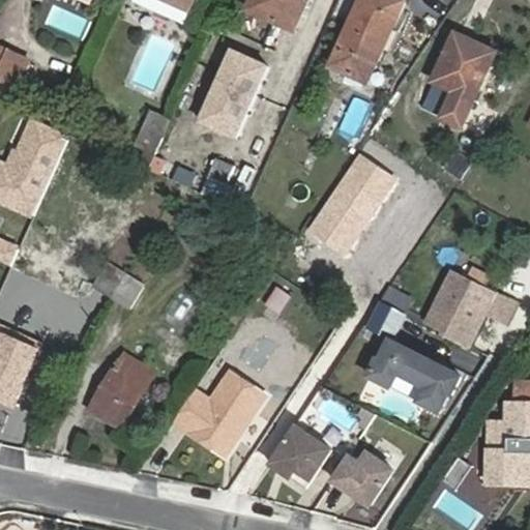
[(137,0),(136,3),(171,19),(177,5),(193,11),(197,0),(137,0)]
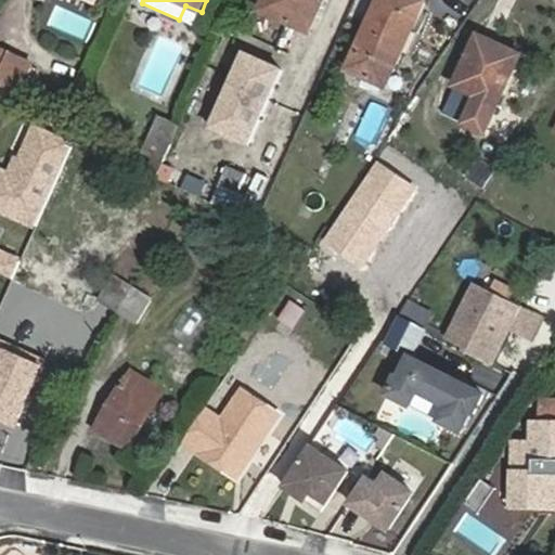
[(310,35),(324,0),(267,0),(261,13),(310,35)]
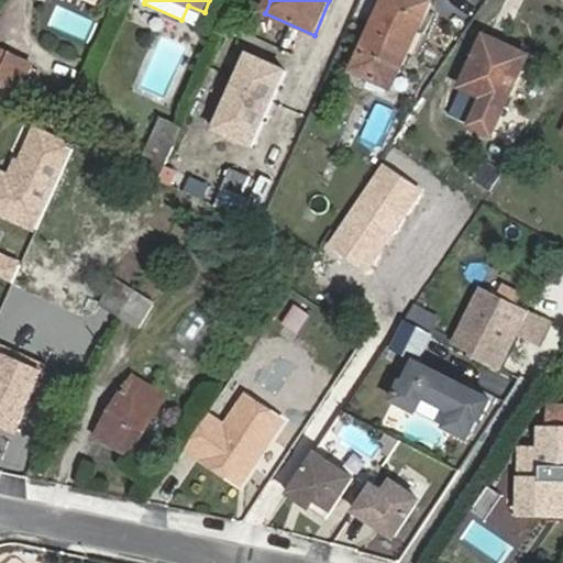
[(395,90),(433,2),(427,0),(388,0),(356,73),(395,90)]
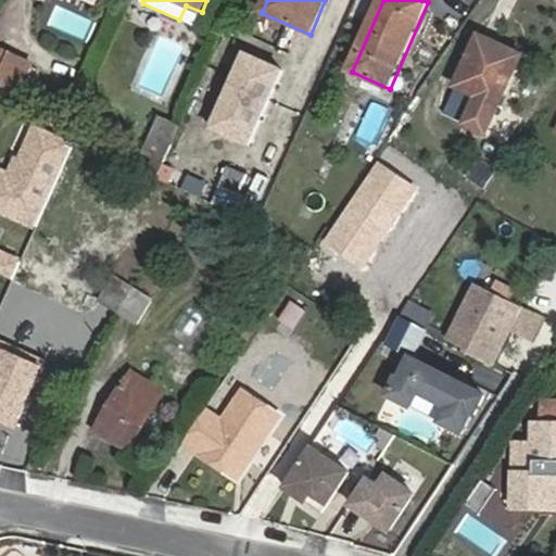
[(179,20),(196,27),(202,12),(186,5),(179,20)]
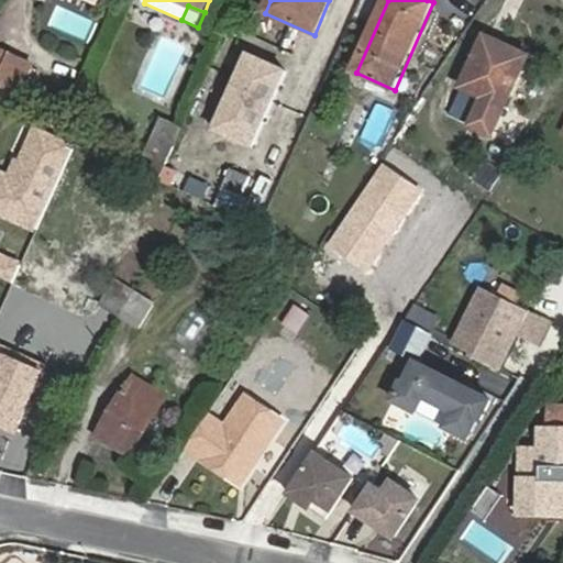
[(484,98),(473,124),(494,134),(523,68),(500,57),(505,46),(486,37),(463,88),(484,98)]
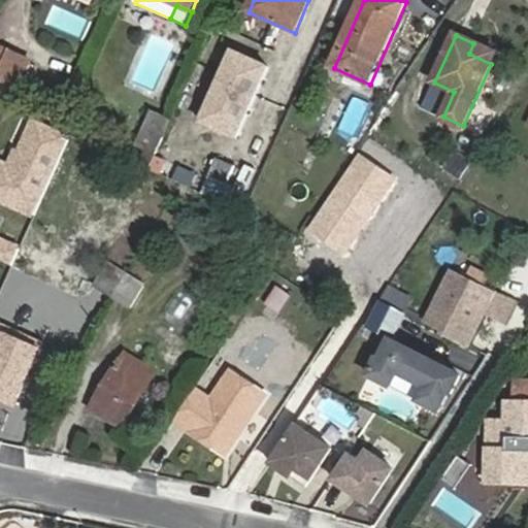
[(495,54),(473,43),(469,54),(491,64),(495,54)]
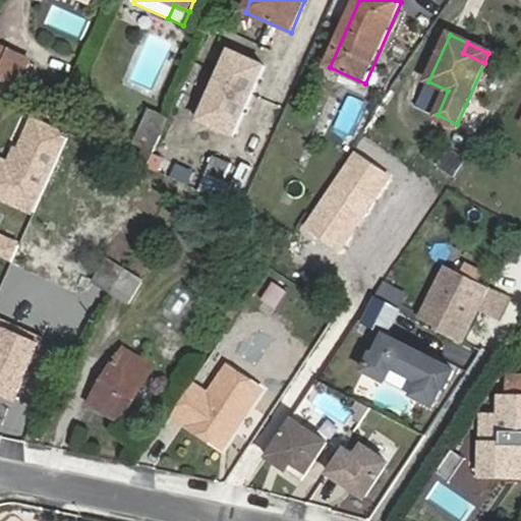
[(0,47),(0,100),(11,106),(31,61),(0,47)]
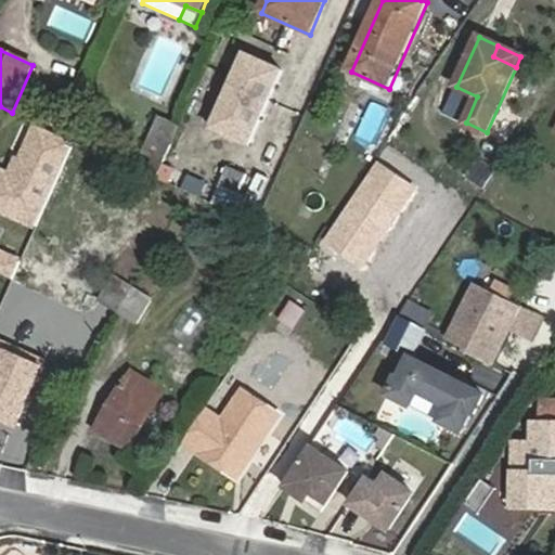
[(281,68),(239,51),(207,129),(248,146),(281,68)]
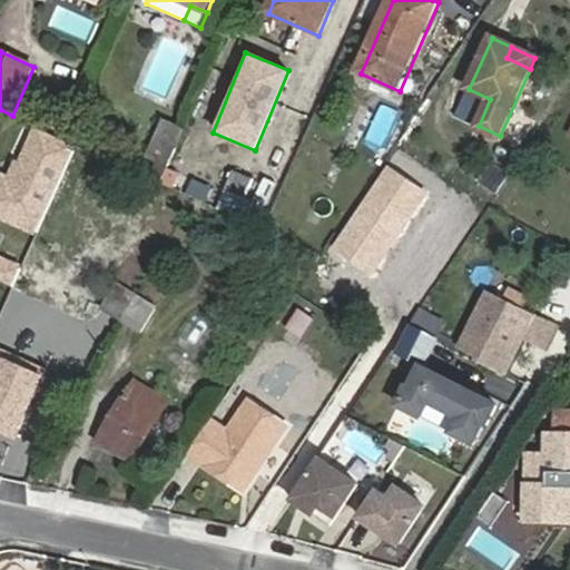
[(167,116),(141,173),(164,183),(188,126),(167,116)]
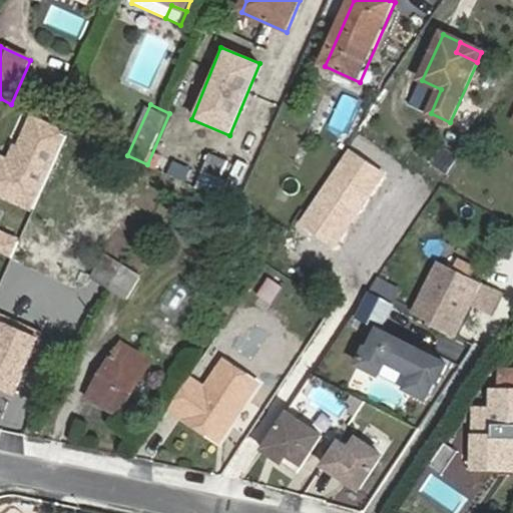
[(0,195),(31,210),(67,132),(28,115),(15,145),(10,143),(4,156),(0,154),(0,195)]
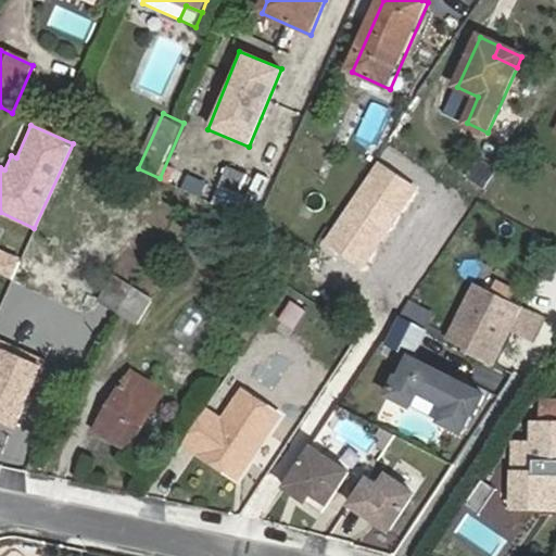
[(418,188),(377,161),(320,248),(362,274),(418,188)]
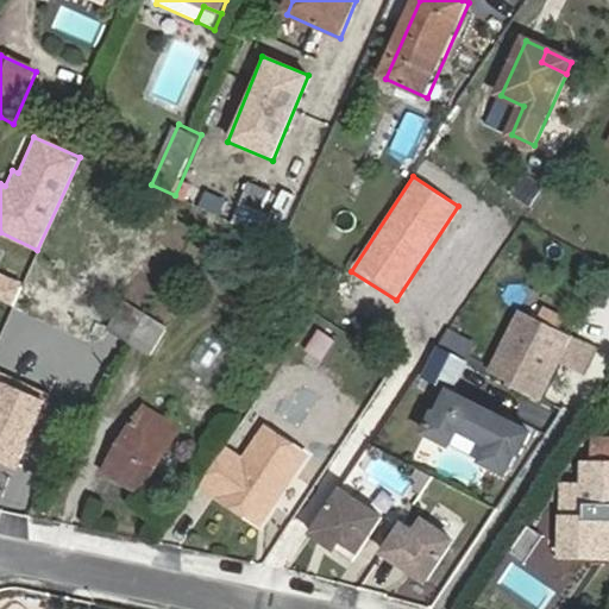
[(271,212),(281,193),(253,181),(245,200),(271,212)]
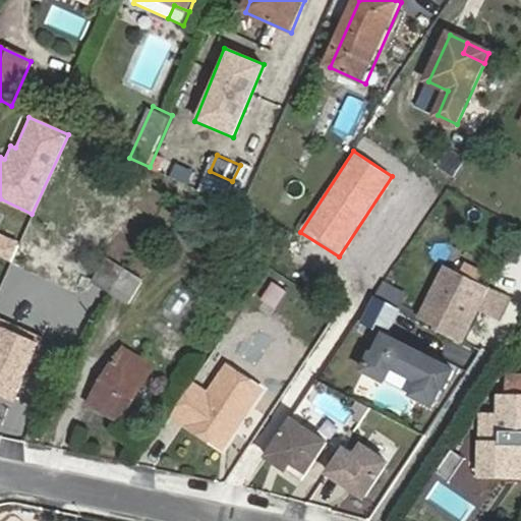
[(109,261),(95,284),(112,294),(125,271),(109,261)]
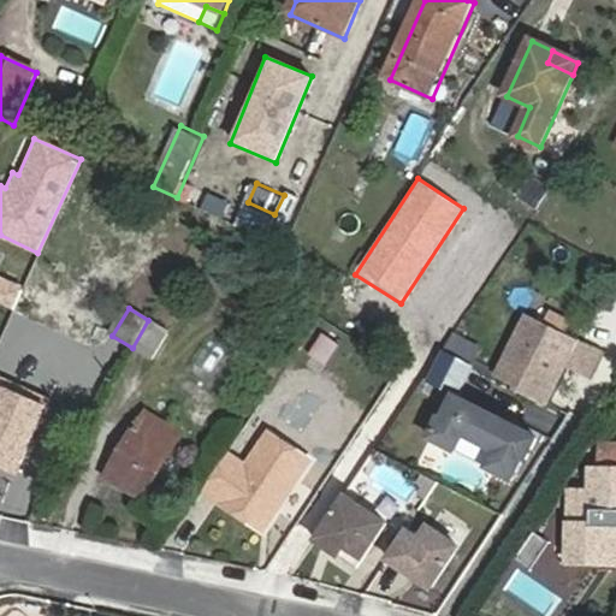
[(497,373),(521,386),(529,371),(556,384),(564,369),(576,345),(557,333),(561,326),(546,319),(543,326),(528,319),(497,373)]
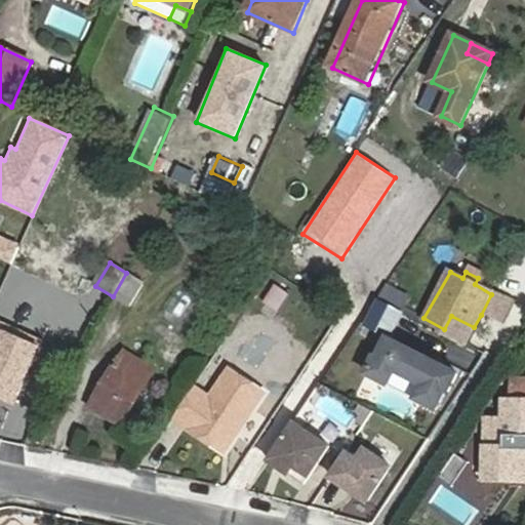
[(113,296),(132,309),(146,284),(126,273),(113,296)]
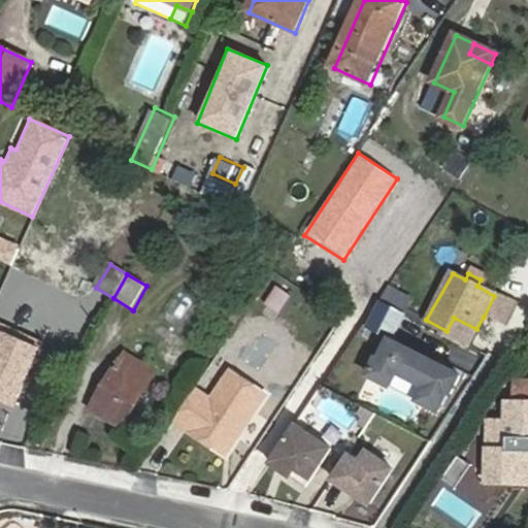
[(278,289),(263,311),(273,319),(289,296),(278,289)]
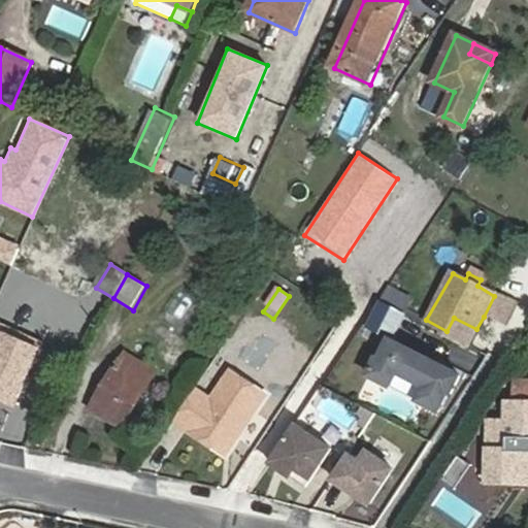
[(515,306),(494,296),(484,317),(504,327),(515,306)]
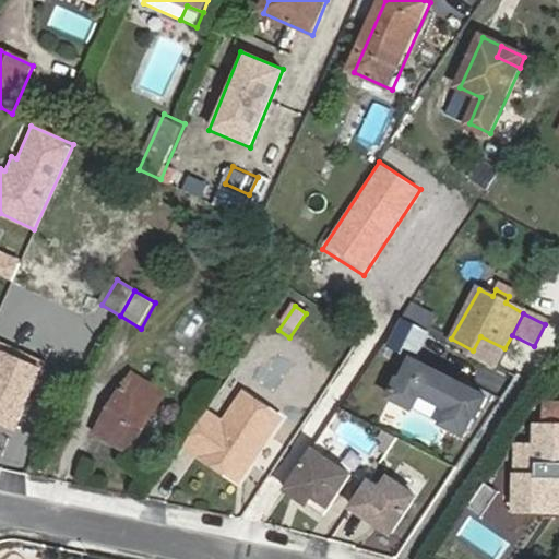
[(397,321),(391,335),(418,346),(424,332),(397,321)]
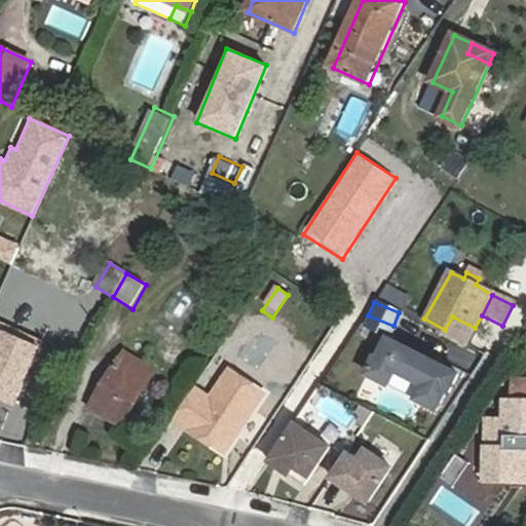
[(0,401),(11,406),(38,341),(0,325),(0,401)]
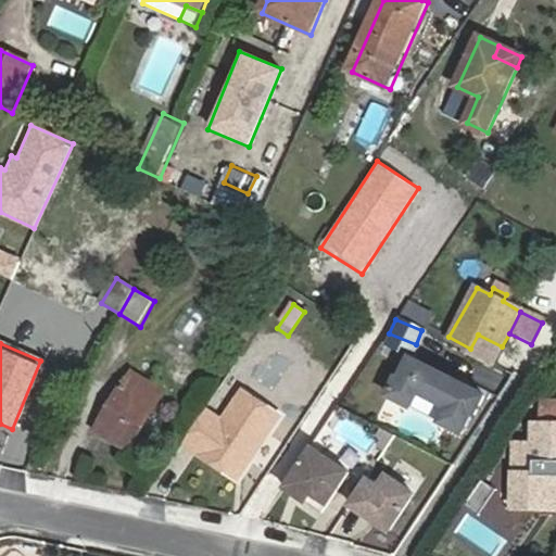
[(463,438),(484,393),(403,352),(380,395),(407,409),(416,393),(439,405),(431,421),(463,438)]
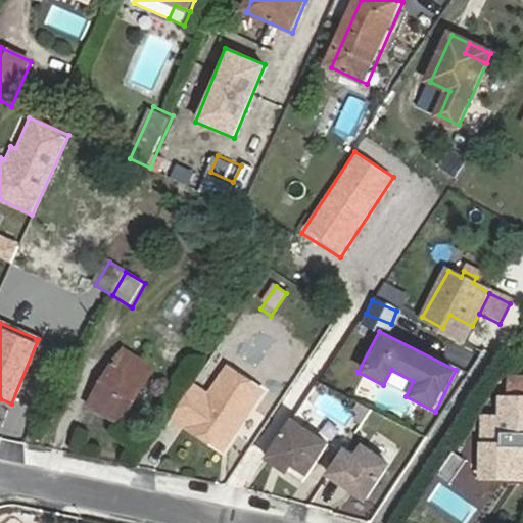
[(119,425),(153,370),(124,351),(116,364),(113,362),(87,405),(119,425)]
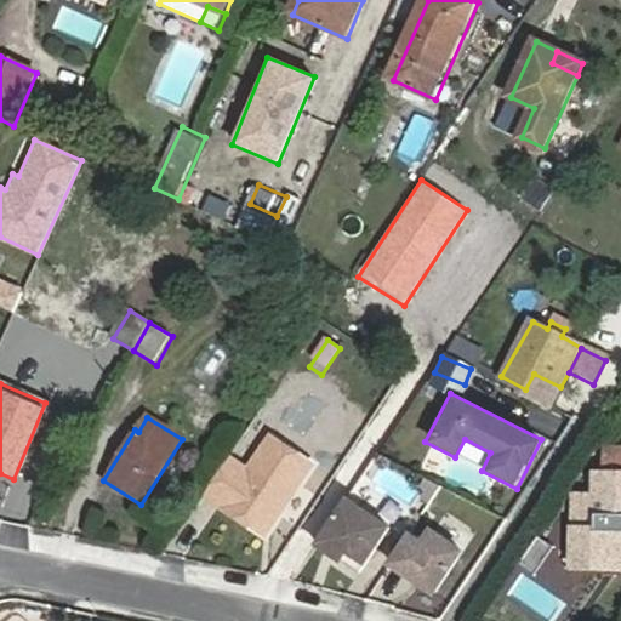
[(232,455),(208,490),(268,530),(315,461),(275,434),(252,468),(232,455)]
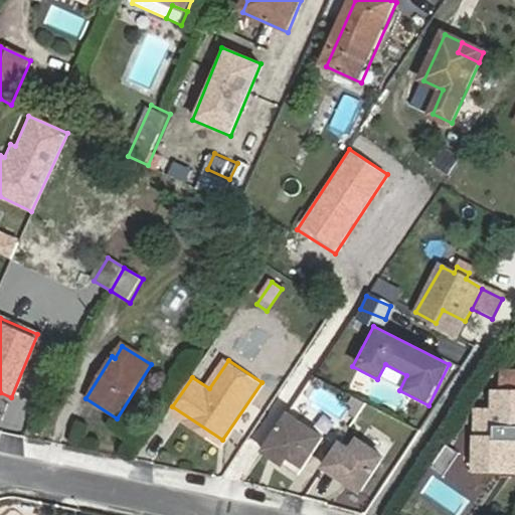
[(503,463),(514,463),(514,393),(495,393),(494,412),(494,425),(502,426),(501,439),(477,438),(476,470),(502,471),(503,463)]
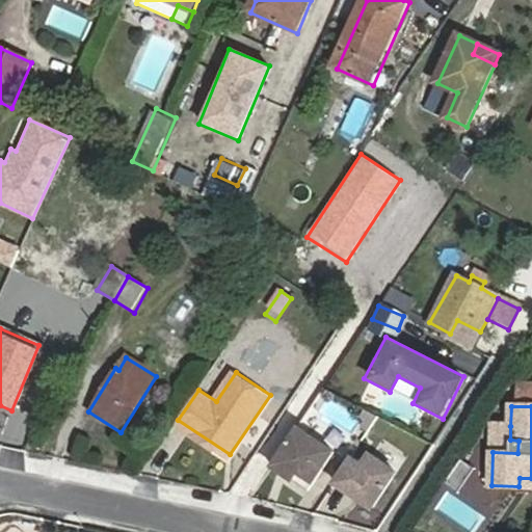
[(510,440),(510,426),(494,426),(493,452),(517,453),(519,441),(510,440)]
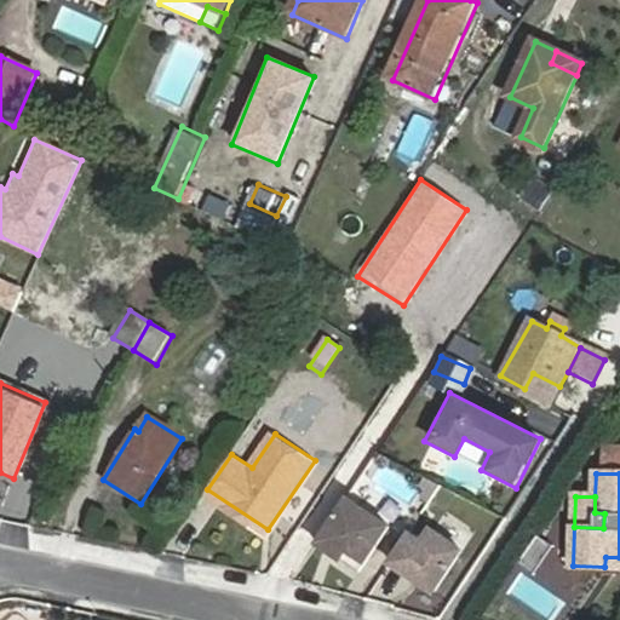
[(348,498),(317,543),(343,560),(349,550),(367,562),(391,527),(348,498)]
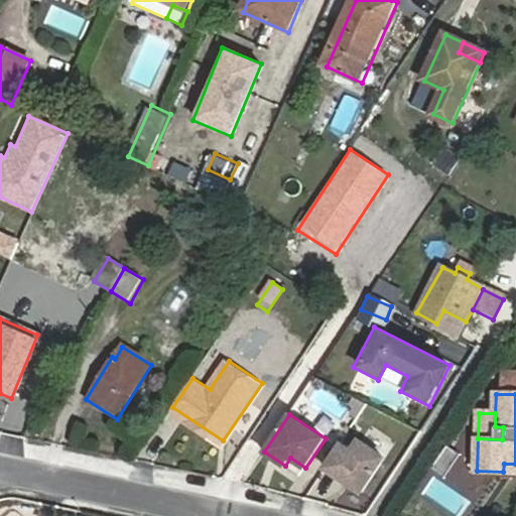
[(342,445),(327,468),(363,492),(385,459),(361,442),(354,454),(342,445)]
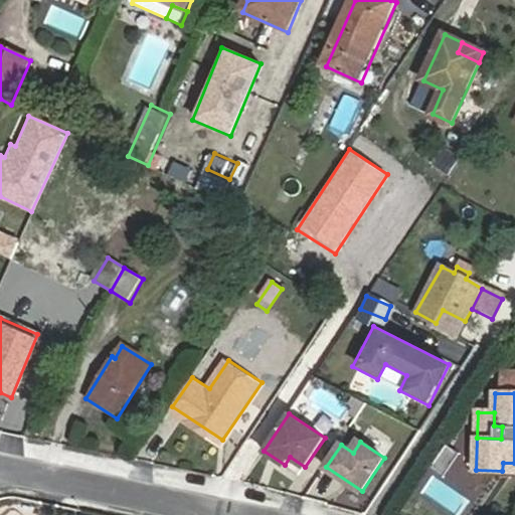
[(514,471),(514,463),(503,463),(502,471),(514,471)]
